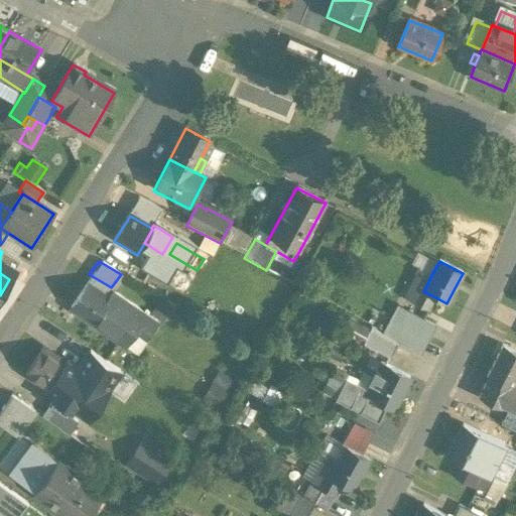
[(153,273),(149,280),(166,291),(173,279),(155,269),(153,273)]
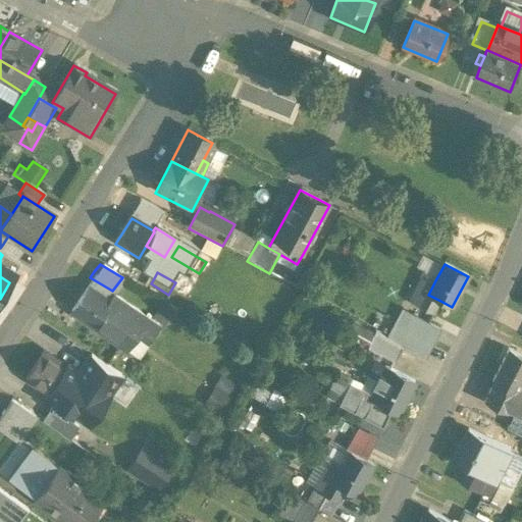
[(425,275),(411,302),(433,314),(440,301),(428,295),(435,280),(425,275)]
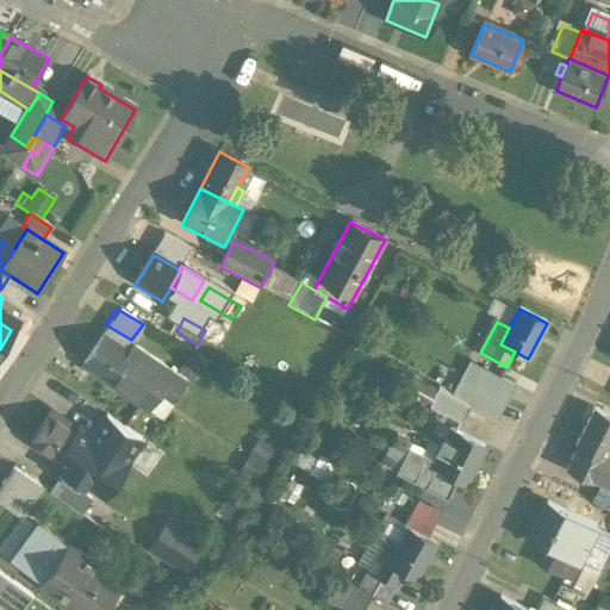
[(131,340),(105,324),(79,363),(83,366),(104,336),(128,353),(130,349),(126,348),(131,340)]
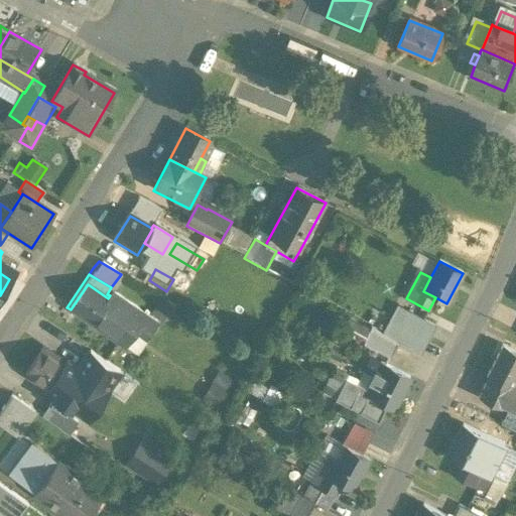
[(88,284),(71,309),(93,325),(100,313),(109,299),(108,298),(88,284)]
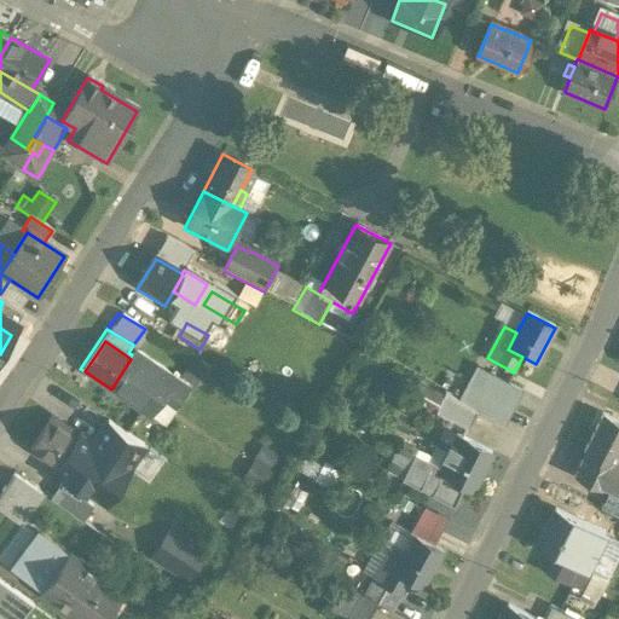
[(129,358),(131,359),(120,376),(142,391),(155,370),(132,354),(129,358)]
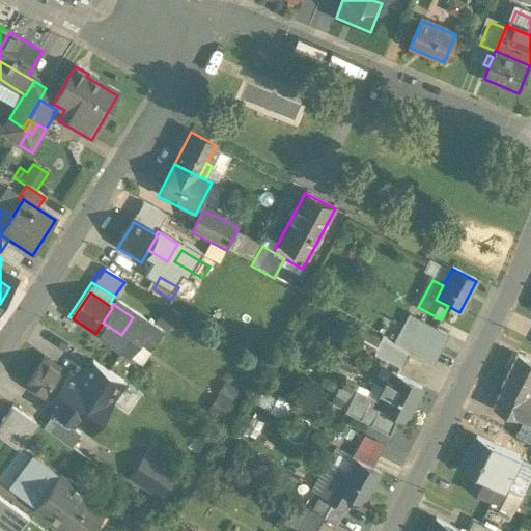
[(151,330),(143,342),(157,352),(180,317),(166,308),(151,330)]
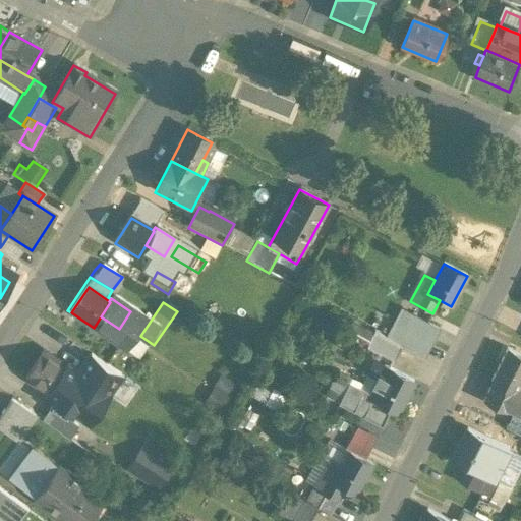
[(423,357),(440,328),(401,307),(386,337),(403,346),(423,357)]
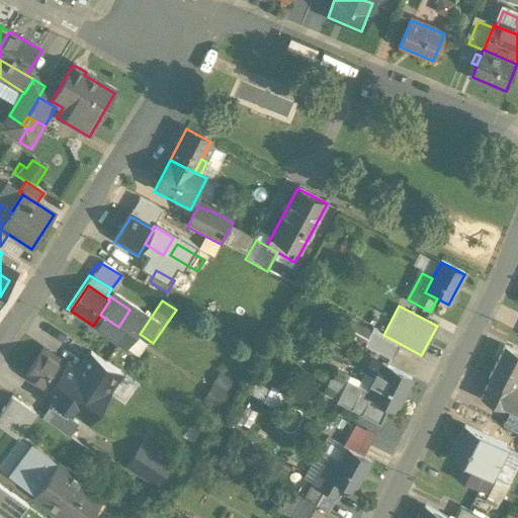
[(100,315),(93,326),(128,350),(140,334),(148,322),(130,310),(118,327),(100,315)]
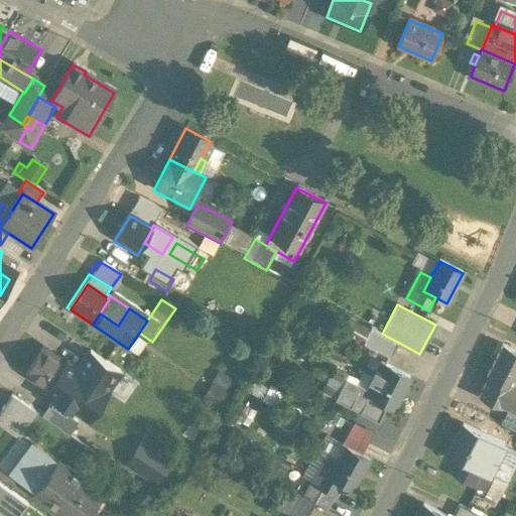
[(382,334),(372,329),(364,344),(391,358),(394,352),(399,343),(382,334)]
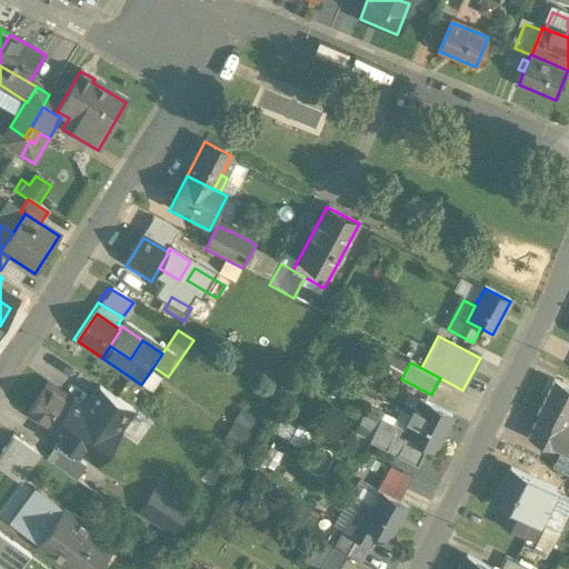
[(568,389),(555,382),(538,416),(540,417),(563,429),(568,418),(568,389)]
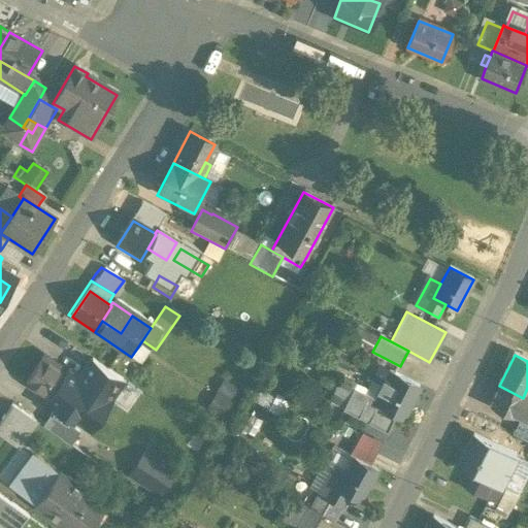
[(86,371),(78,382),(43,359),(26,386),(57,406),(56,408),(90,431),(123,382),(92,361),(86,371)]
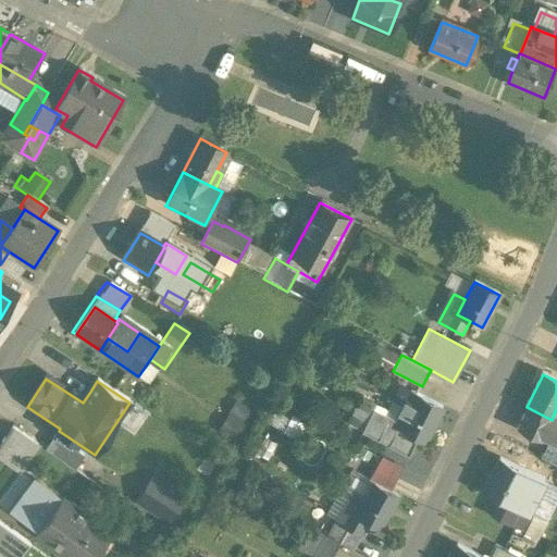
[(443,407),(411,391),(396,420),(374,409),(363,431),(379,440),(380,437),(391,443),(390,445),(409,455),(419,436),(426,441),(440,415),(443,407)]
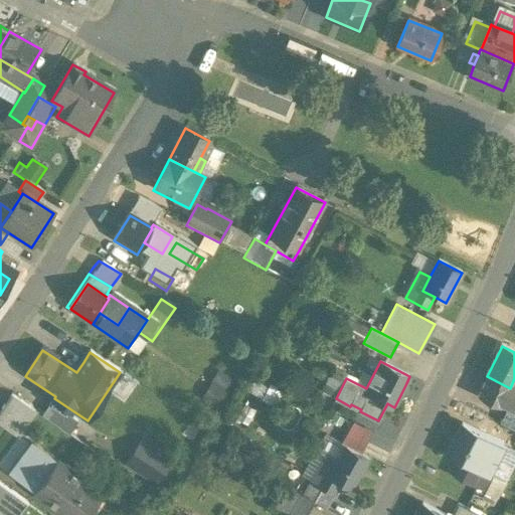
[(206,399),(222,403),(230,374),(214,369),(206,399)]
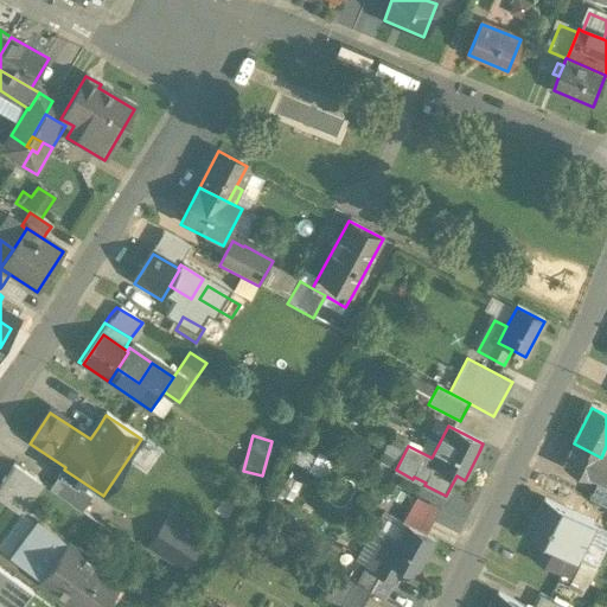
[(606,446),(601,458),(576,445),(564,467),(589,480),(592,477),(599,481),(606,485),(606,446)]
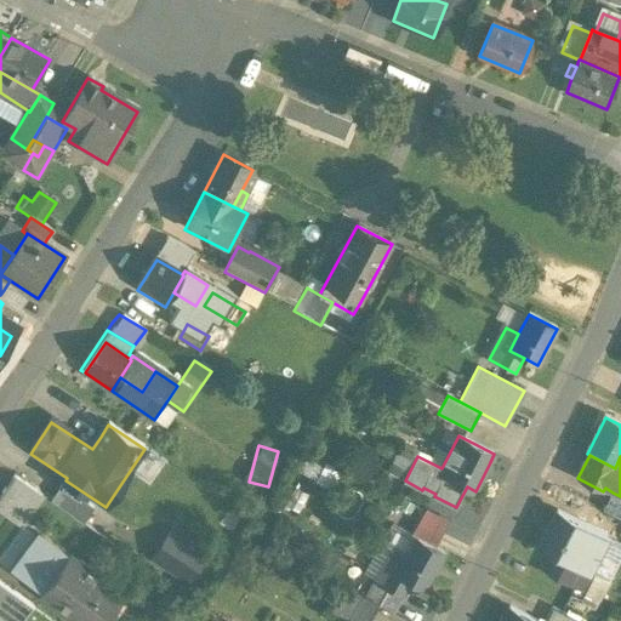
[(52,503),(51,503),(20,480),(9,494),(0,506),(0,507),(33,531),(52,503)]
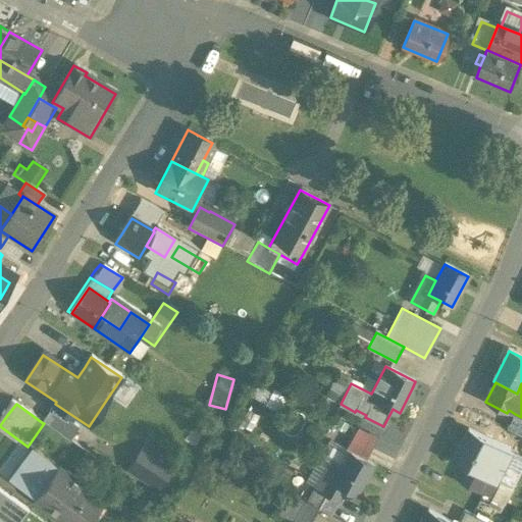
[(77,428),(51,411),(48,415),(43,423),(44,423),(68,441),(77,428)]
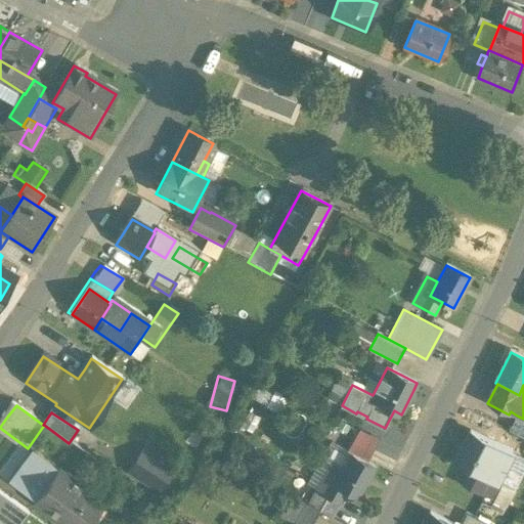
[(523,419),(517,416),(513,424),(509,431),(523,439),(523,419)]
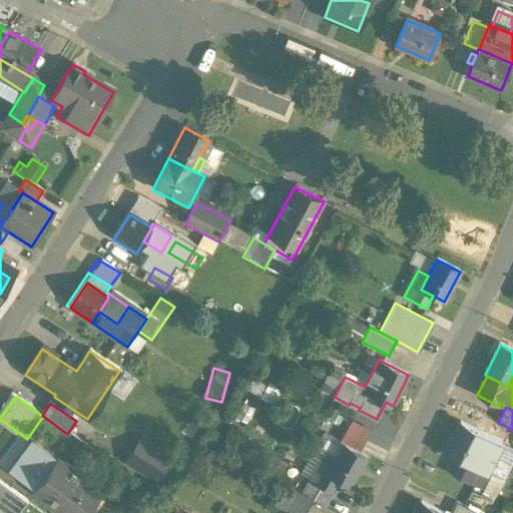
[(461,423),(446,453),(457,459),(469,465),(476,452),(484,435),(461,423)]
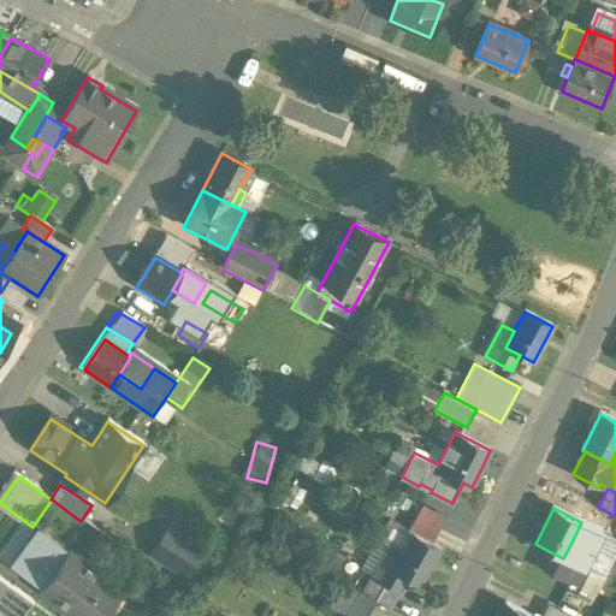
[(381,540),(395,548),(401,551),(412,532),(392,521),(381,540)]
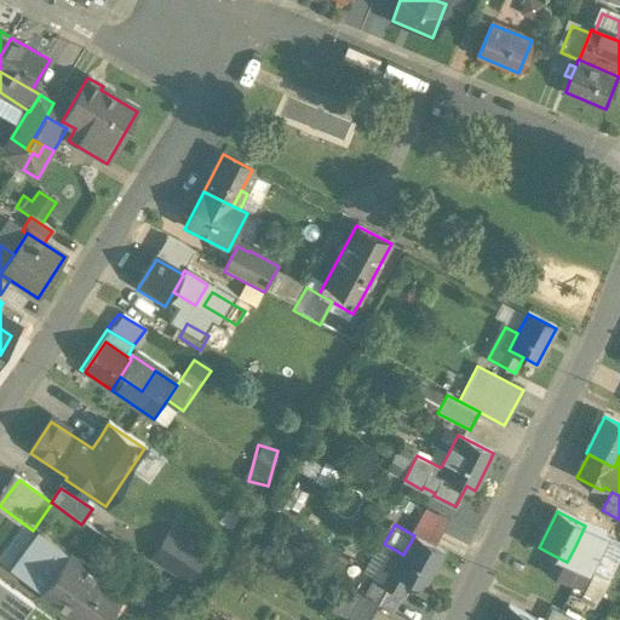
[(165,530),(150,556),(193,580),(207,555),(165,530)]
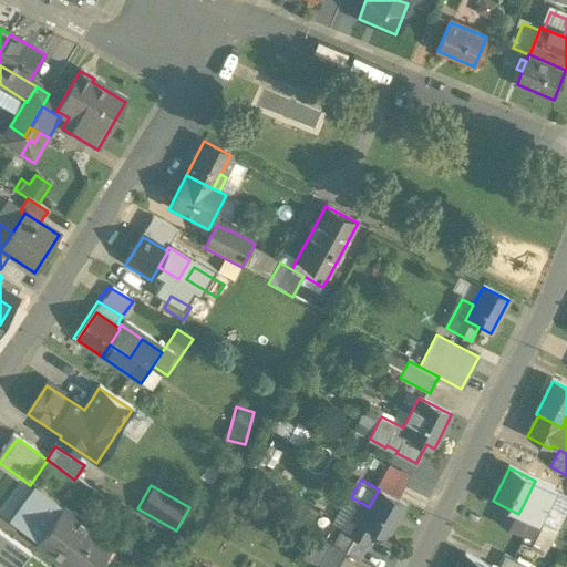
[(9,522),(39,543),(63,509),(33,488),(9,522)]
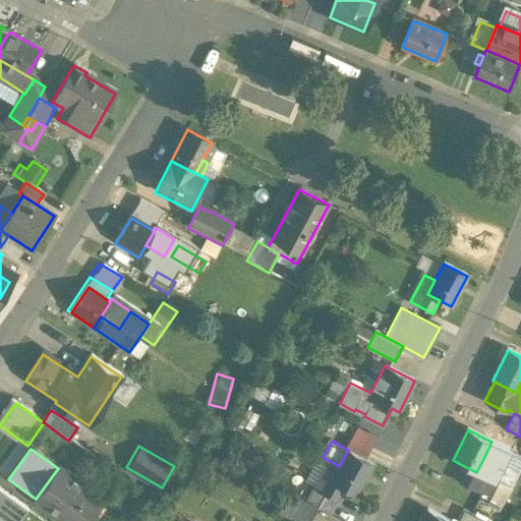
[(339,466),(332,480),(344,486),(355,493),(371,462),(348,450),(339,466)]
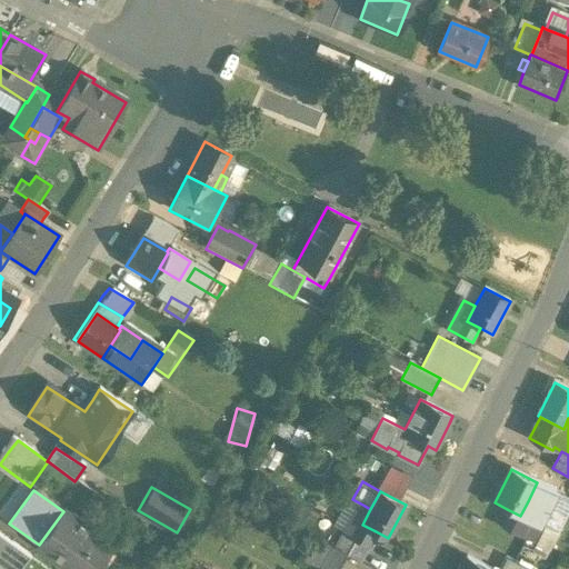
[(520,516),(507,509),(499,523),(519,533),(525,521),(533,505),(528,501),(520,516)]
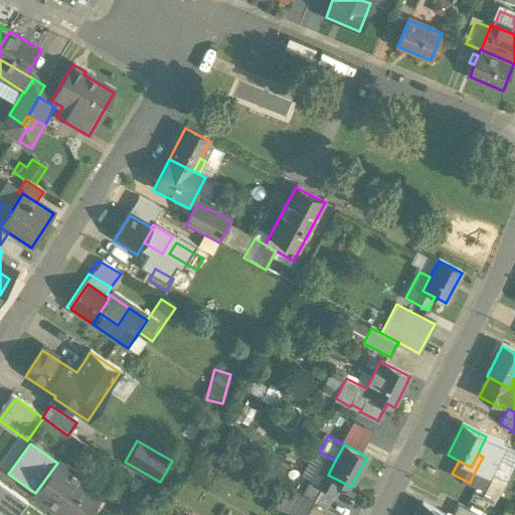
[(333,494),(340,481),(328,475),(335,461),(330,458),(316,485),(333,494)]
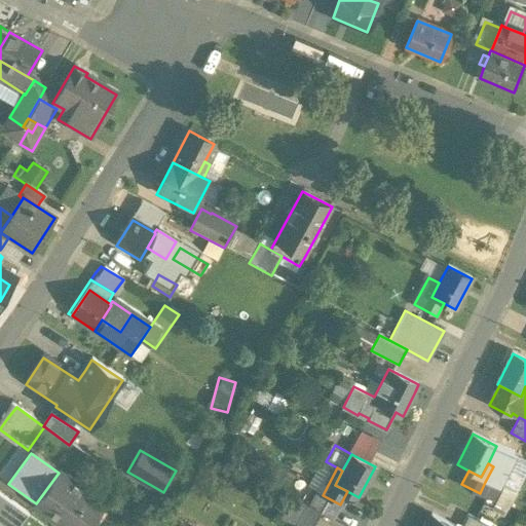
[(59,473),(36,503),(65,525),(89,525),(105,505),(59,473)]
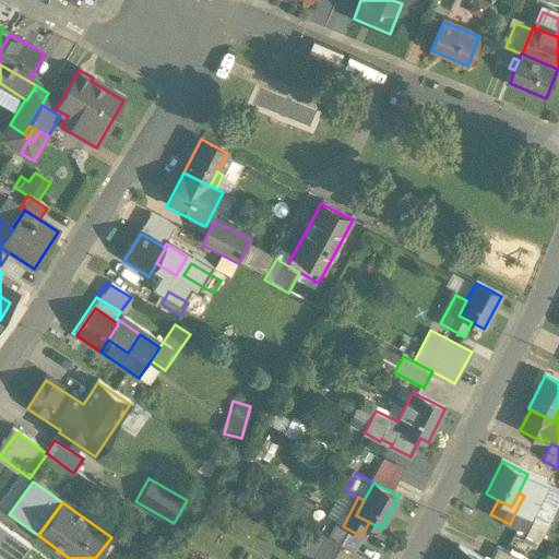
[(525,518),(515,512),(510,524),(519,530),(525,518)]
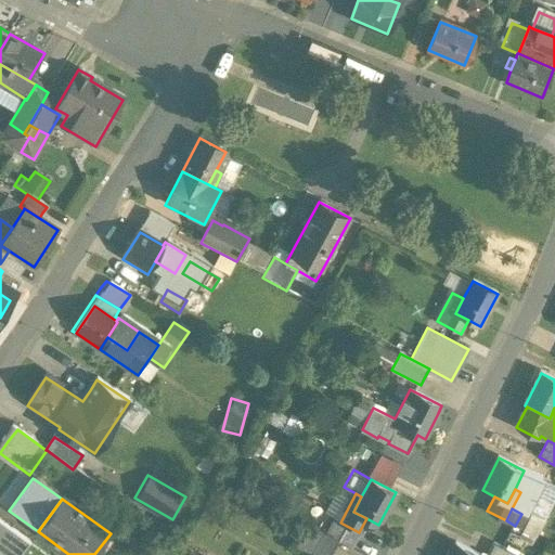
[(515,526),(512,533),(529,542),(542,517),(532,512),(525,508),(521,514),(515,526)]
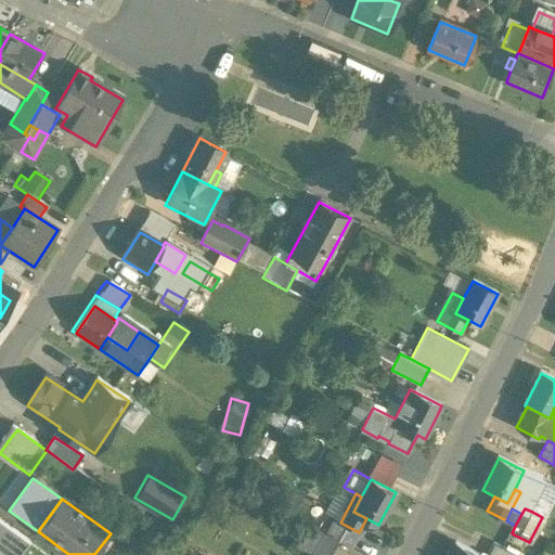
[(21,554),(29,544),(0,523),(0,554),(21,554)]
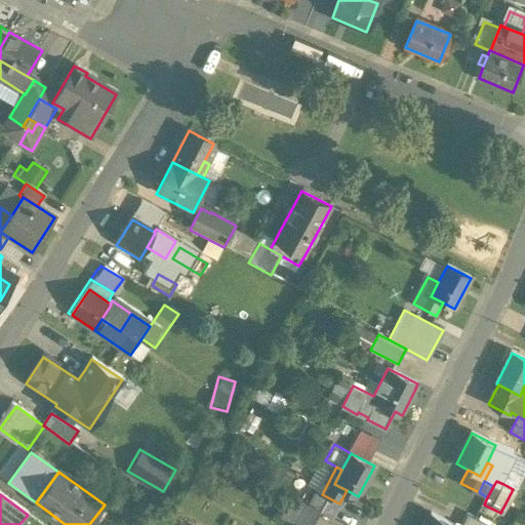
[(321,513),(290,496),(278,517),(291,524),(313,524),(315,523),(321,513)]
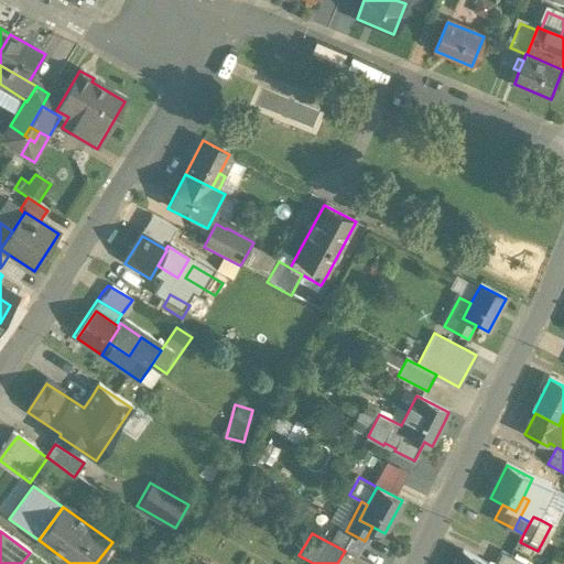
[(489,563),(518,563),(520,562),(497,549),(492,557),(489,563)]
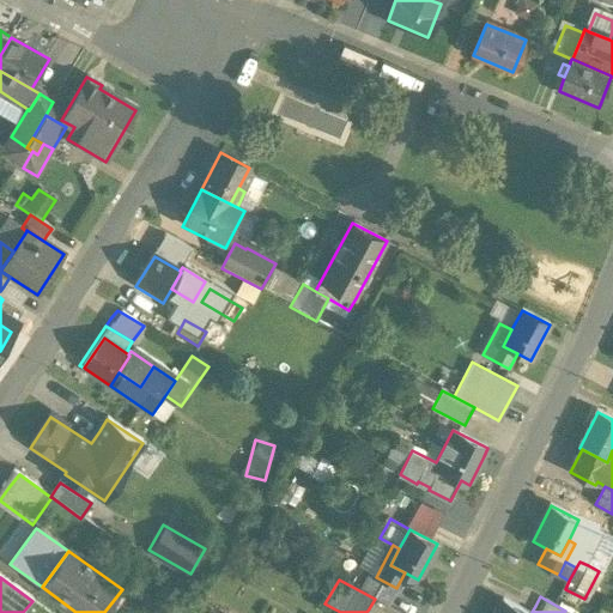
[(527,612),(504,600),(496,612),(527,612)]
